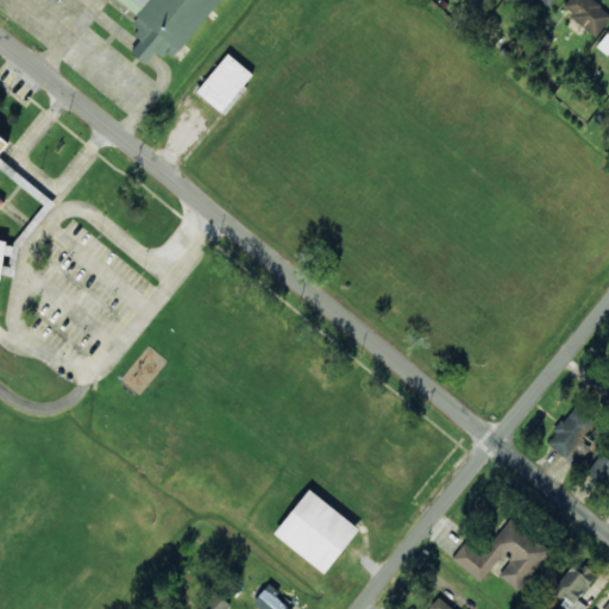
[(219,0),(118,0),(142,18),(130,32),(140,39),(130,52),(145,64),(157,49),(173,61),(219,0)]
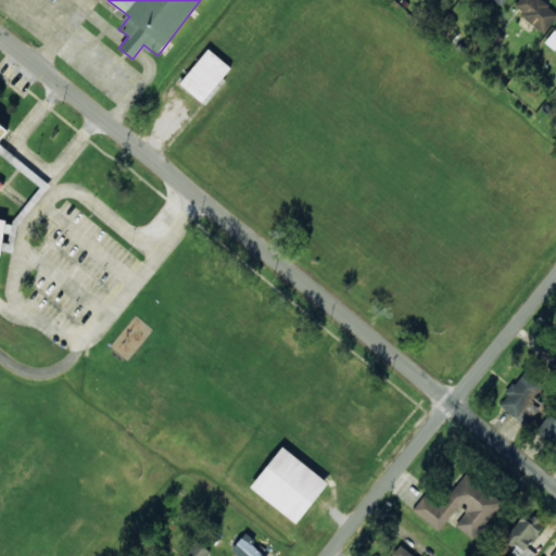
[(543,33),(555,16),(555,13),(540,0),(518,0),(513,7),(543,33)]
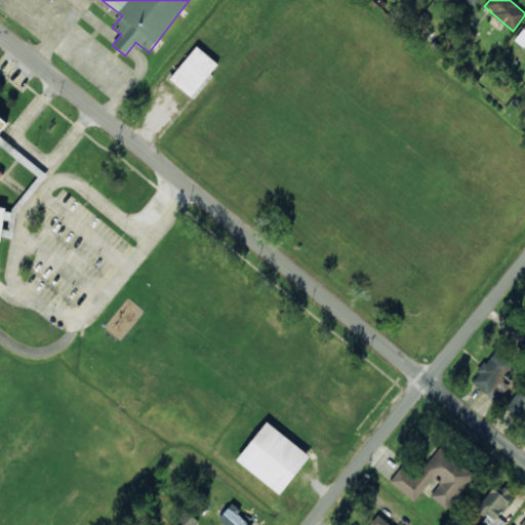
[(205,79),(217,64),(196,46),(169,79),(193,98),(207,81),(205,79)]
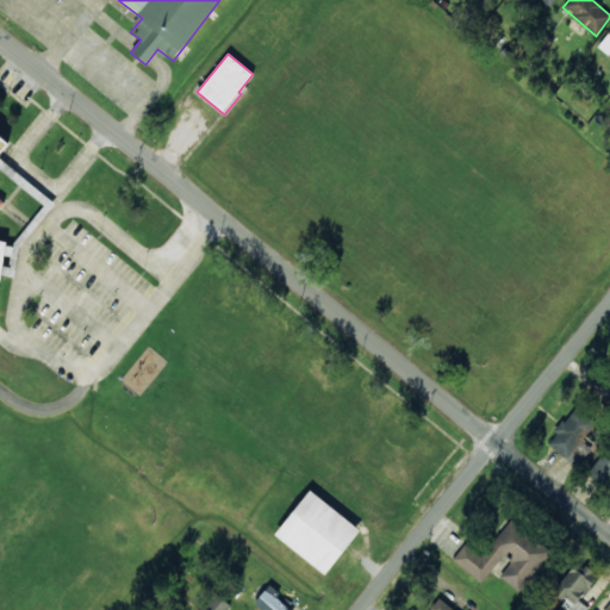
[(0,282),(5,241),(0,240),(0,153),(11,139),(0,131),(0,282)]
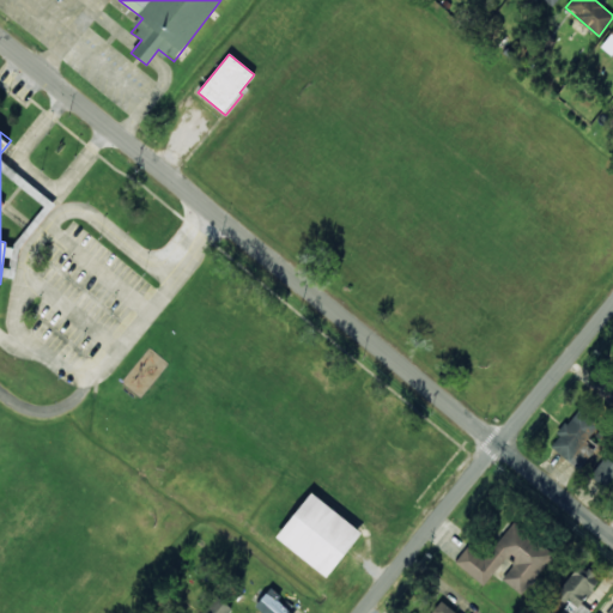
[(598,426),(577,410),(548,445),(578,469),(594,449),(584,442),(598,426)]
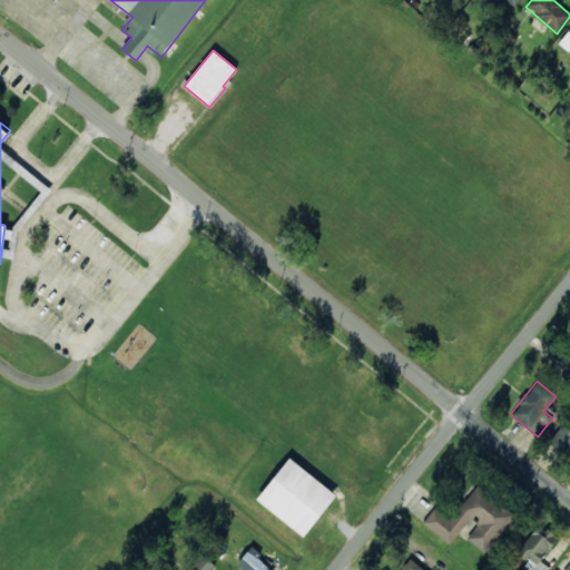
[(569,443),(569,430),(562,424),(548,442),(562,453),(569,443)]
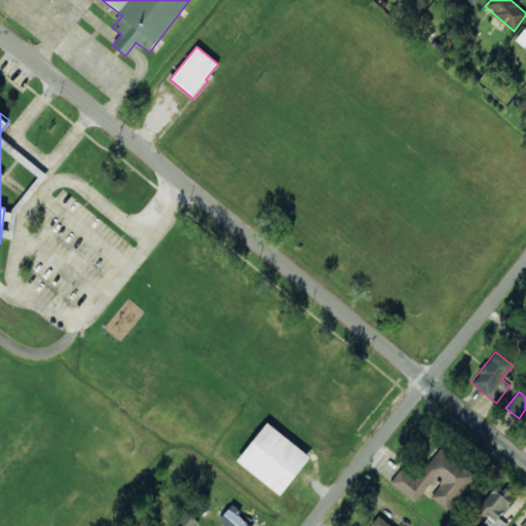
[(236,460),(279,494),(310,456),(267,422),(236,460)]
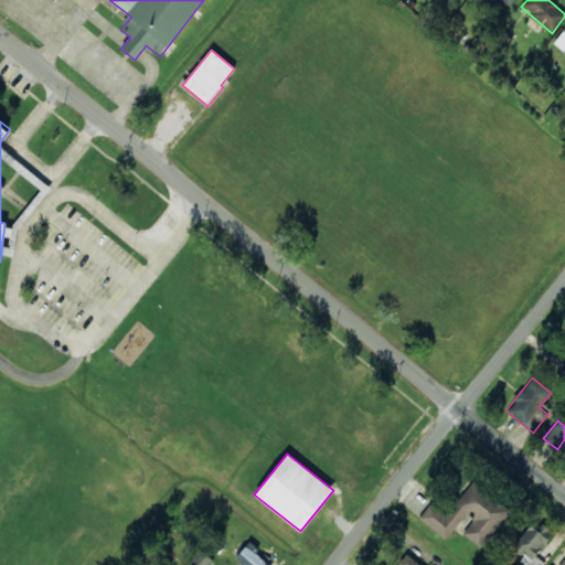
[(446,539),(466,513),(473,520),(462,534),(481,548),(511,511),(472,481),(446,515),(430,503),(418,519),(446,539)]
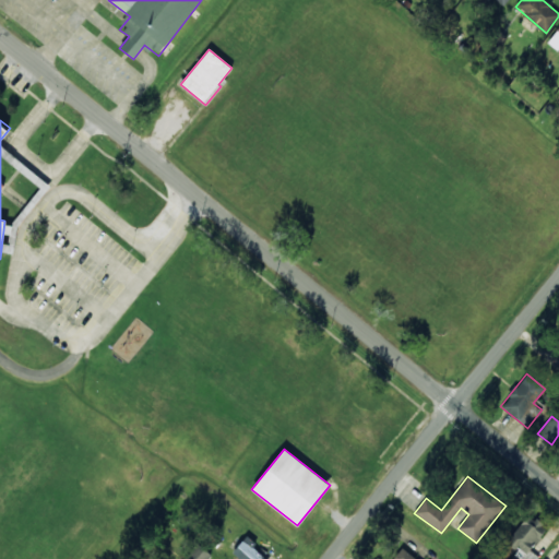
[(519,558),(537,558),(539,557),(530,549),(547,528),(528,514),(506,542),(516,551),(514,555),(519,558)]
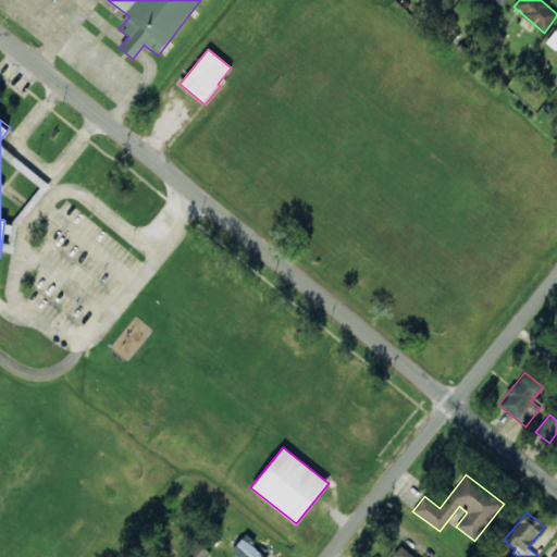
[(256,541),(245,533),(232,552),(238,556),(267,556),(251,546),(256,541)]
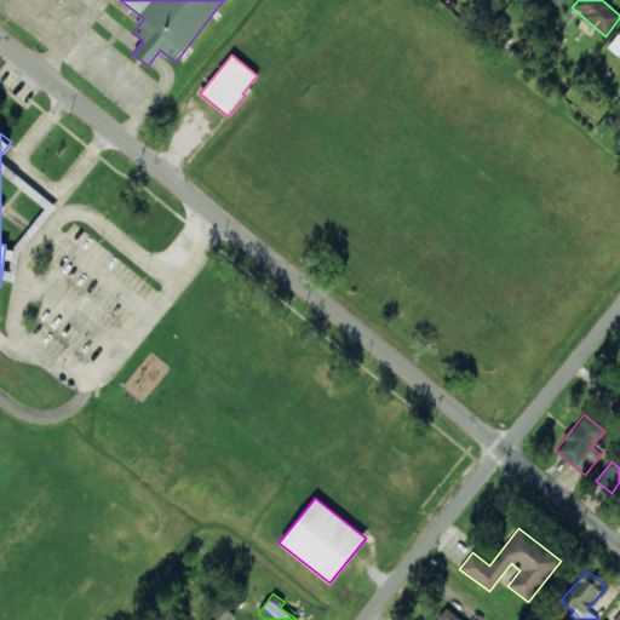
[(230,619),(234,615),(218,602),(204,619),(230,619)]
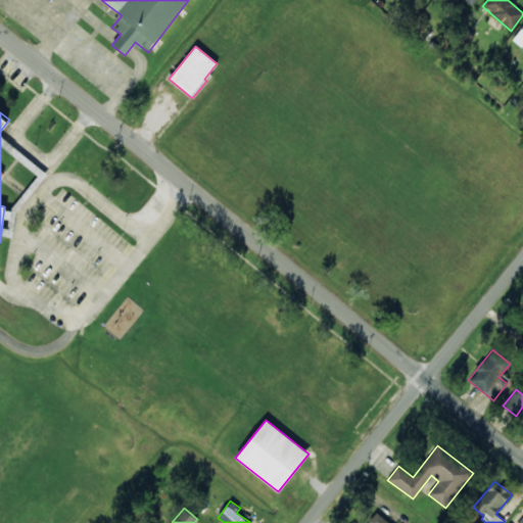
[(389,522),(375,513),(368,522),(389,522)]
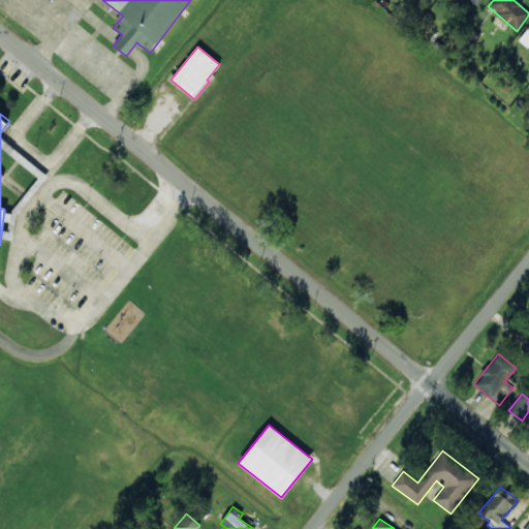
All buildings are outlined.
